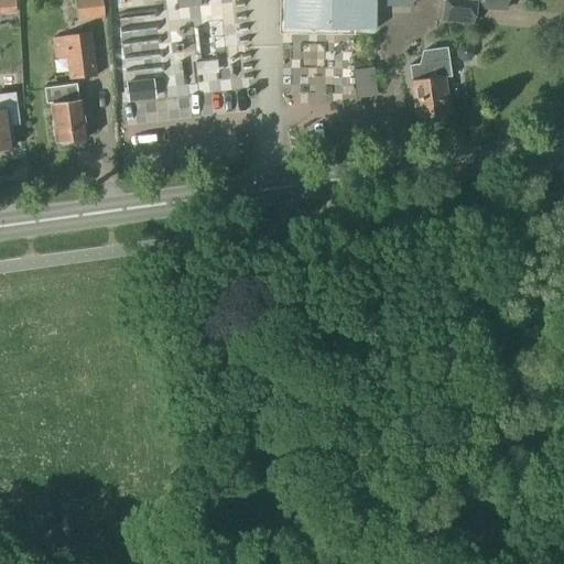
[(72,0),(76,21),(102,17),(99,0),(72,0)]
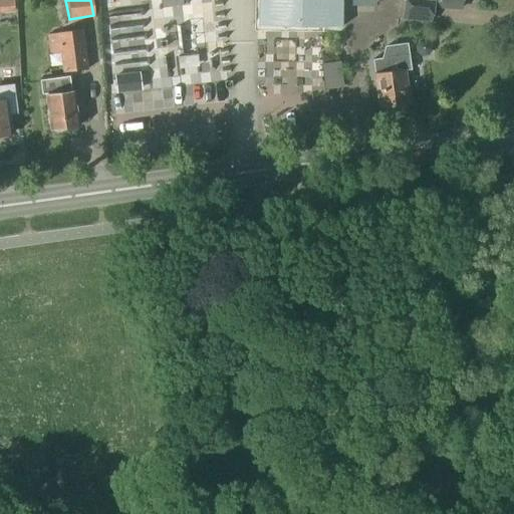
[(162,22),(120,25),(121,47),(142,46),(142,36),(177,33),(178,45),(188,44),(187,29),(173,30),(172,14),(165,15),(164,0),(152,0),(154,17),(161,16),(162,22)]
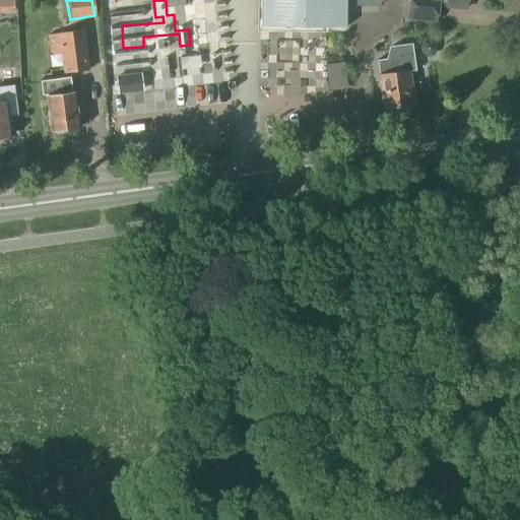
[(199,2),(219,1),(219,0),(172,0),(173,4),(176,4),(176,17),(199,16),(199,2)]
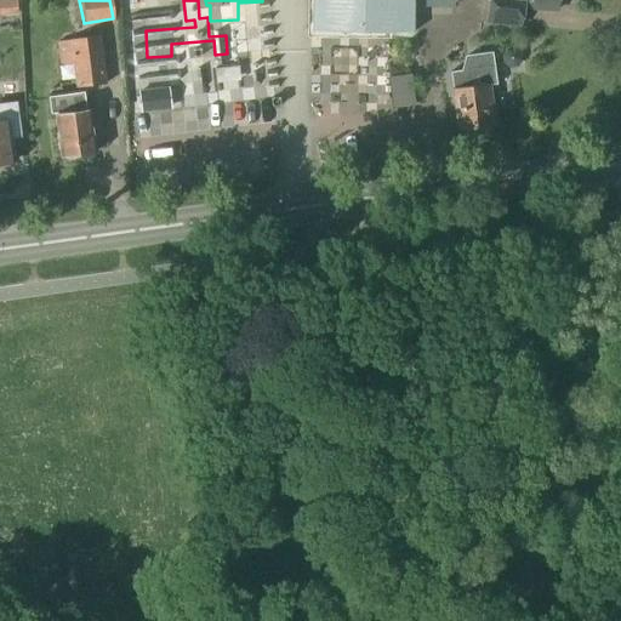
[(411,33),(411,0),(312,0),(312,33),(411,33)]
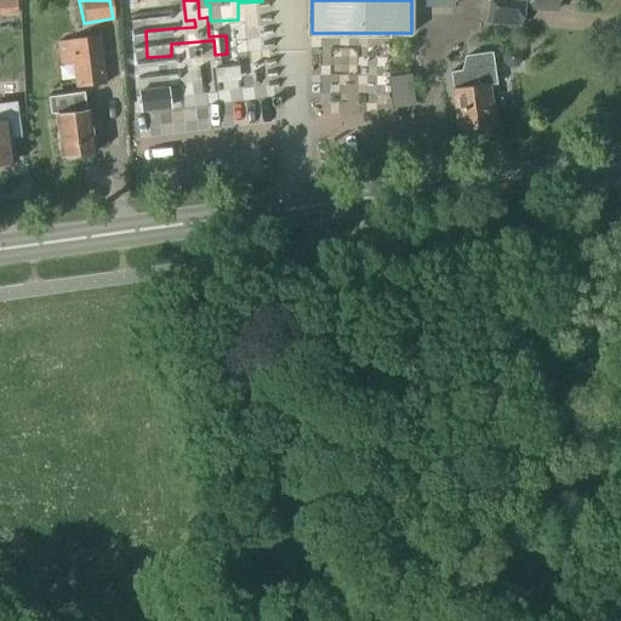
[(557,11),(557,0),(488,0),(486,22),(520,26),(522,7),(557,11)]
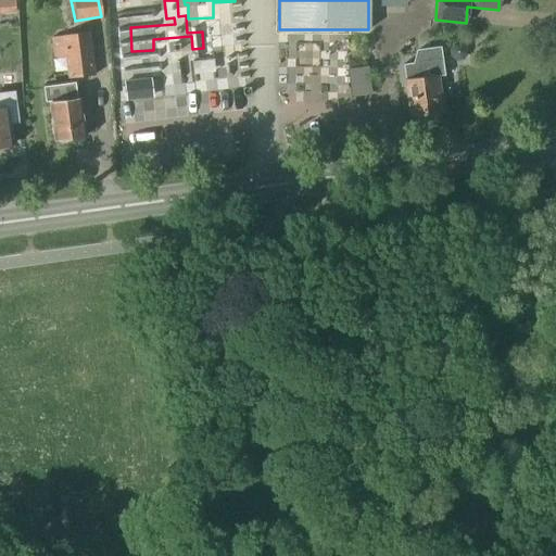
[(95,75),(88,33),(50,39),(53,59),(63,57),(66,79),(95,75)]
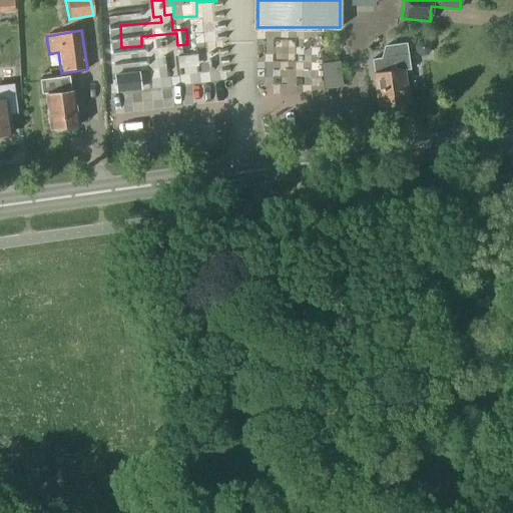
[(425,40),(418,41),(414,46),(415,52),(420,57),(426,56),(431,50),(430,44),(425,40)]
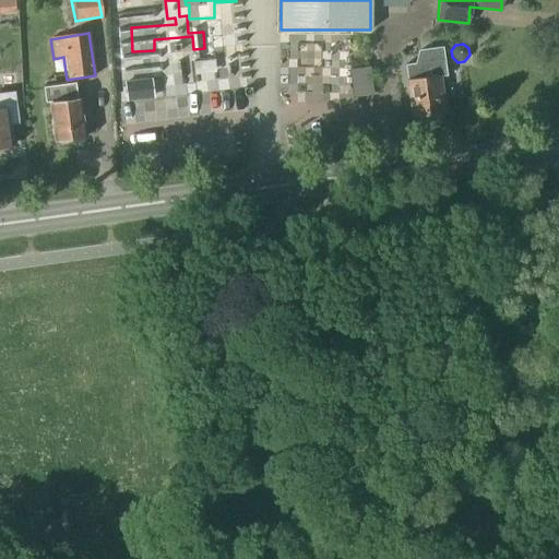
[(412,117),(445,113),(440,76),(447,75),(442,47),(420,50),(421,62),(405,64),(407,81),(406,81),(412,117)]
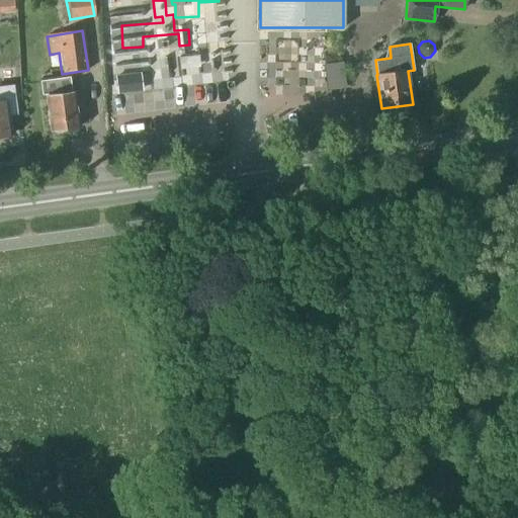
[(155,48),(125,54),(128,66),(157,59),(155,48)]
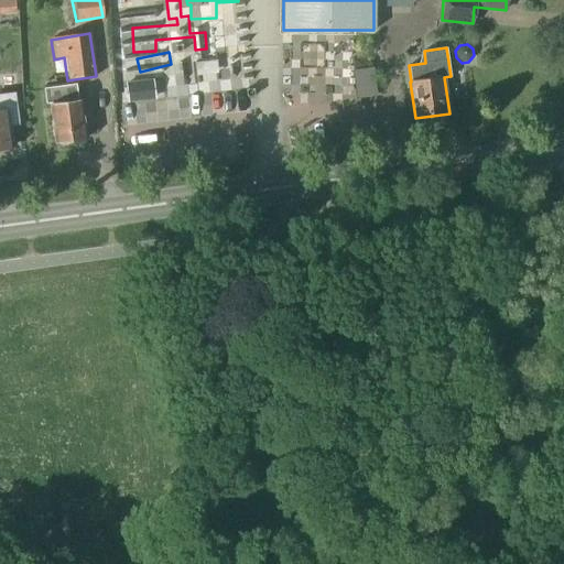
[(184,78),(185,85),(232,77),(228,53),(194,58),(197,76),(184,78)]
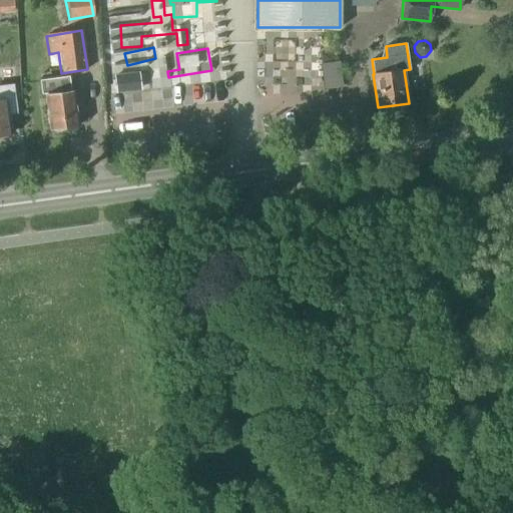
[(148,65),(130,66),(131,77),(149,76),(148,65)]
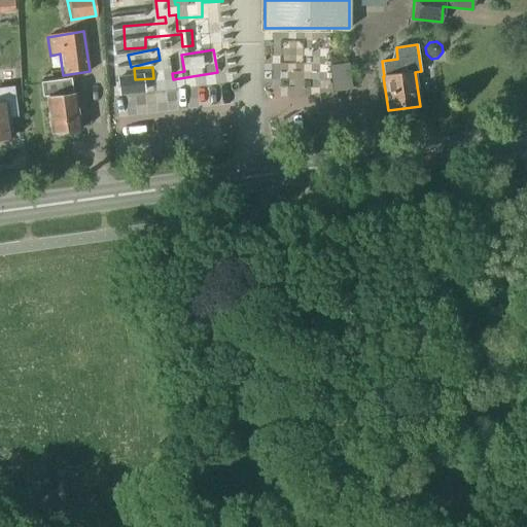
[(130,76),(117,77),(119,96),(132,95),(130,76)]
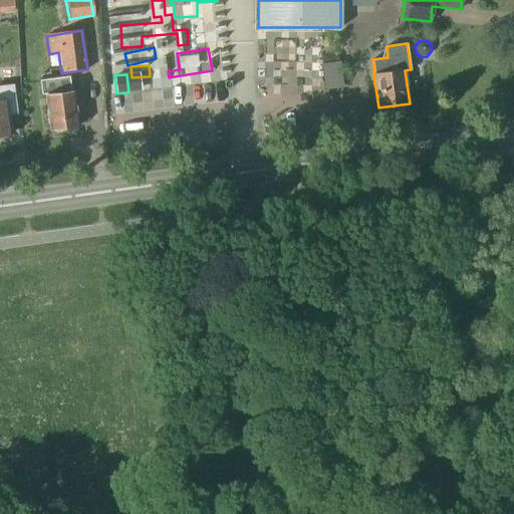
[(71,91),(69,75),(38,79),(41,99),(47,99),(51,130),(53,130),(56,133),(62,132),(65,127),(79,125),(74,91),(71,91)]
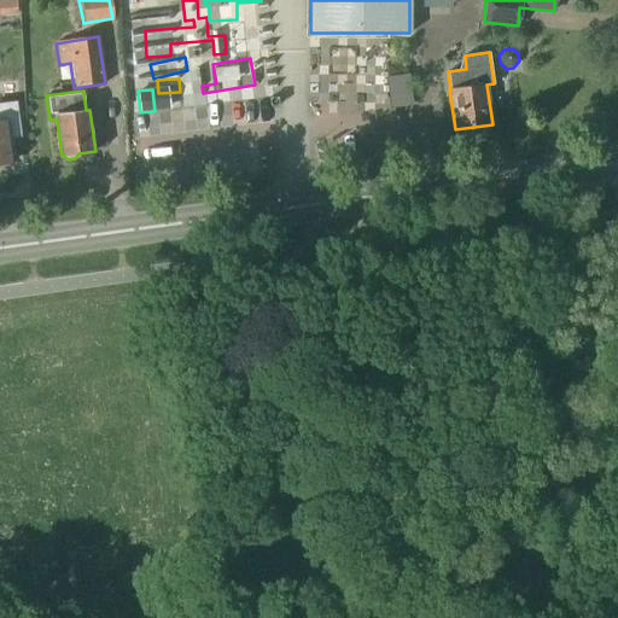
[(0,163),(13,162),(11,139),(21,138),(16,101),(0,103),(0,163)]
